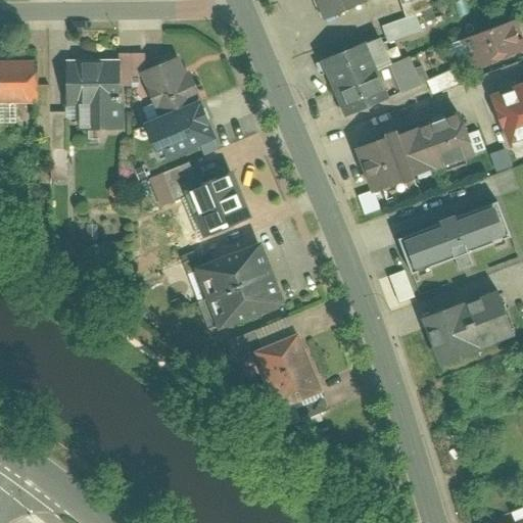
[(374,0),(322,0),(331,19),(375,0),(374,0)]
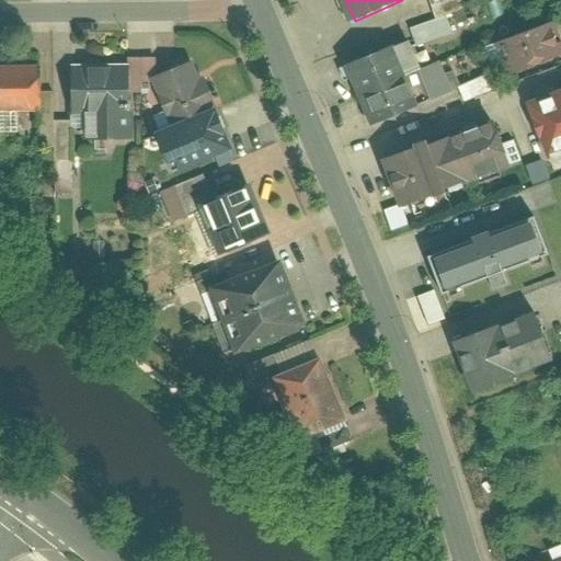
[(444,14),(409,29),(416,46),(450,32),(444,14)]
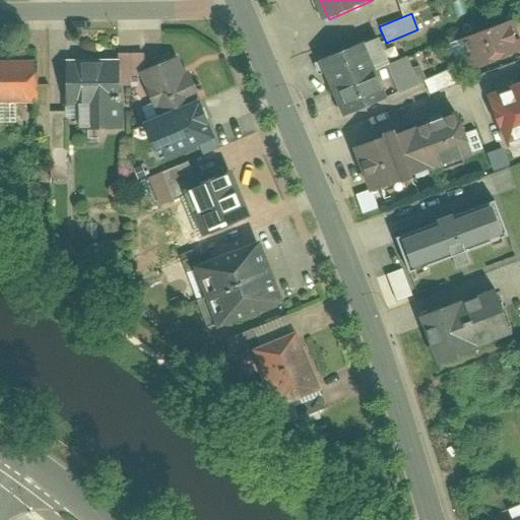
[(465,67),(519,53),(519,42),(515,20),(457,35),(465,67)]
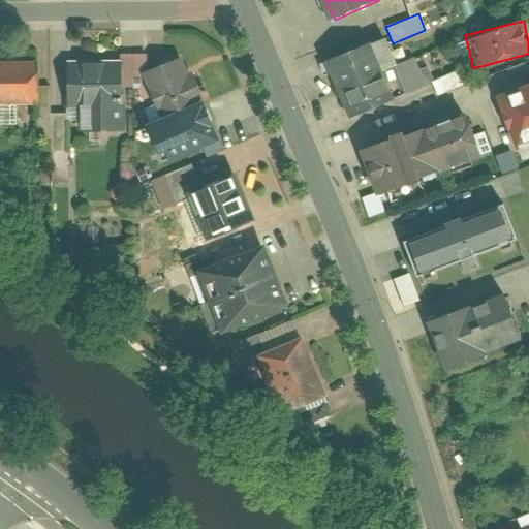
[(318,60),(342,119),(389,100),(377,71),(392,65),(380,36),(318,60)]
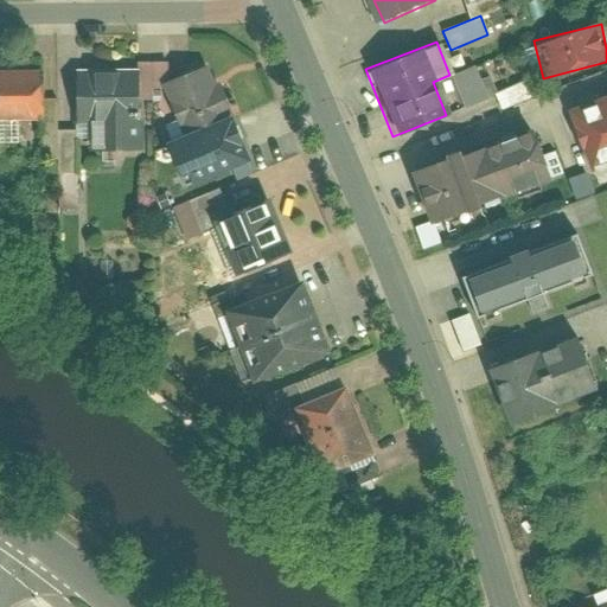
[(140,62),(140,89),(153,89),(153,78),(168,78),(168,56),(140,56),(140,62)]
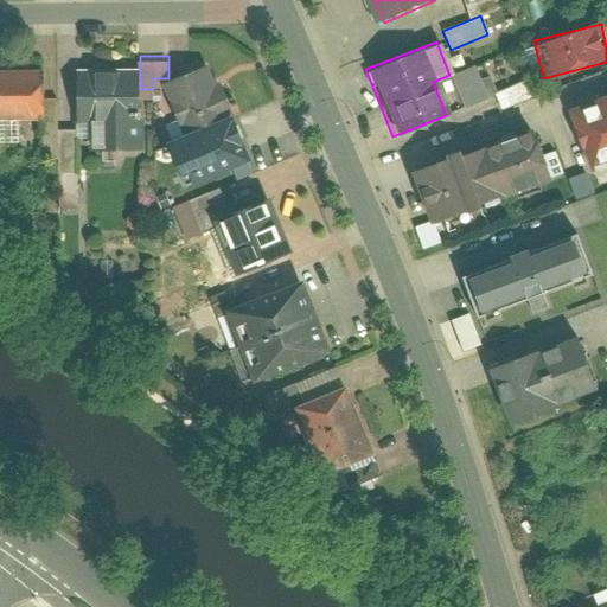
[(140,62),(78,63),(80,113),(109,113),(110,141),(141,141),(140,89),(140,62)]
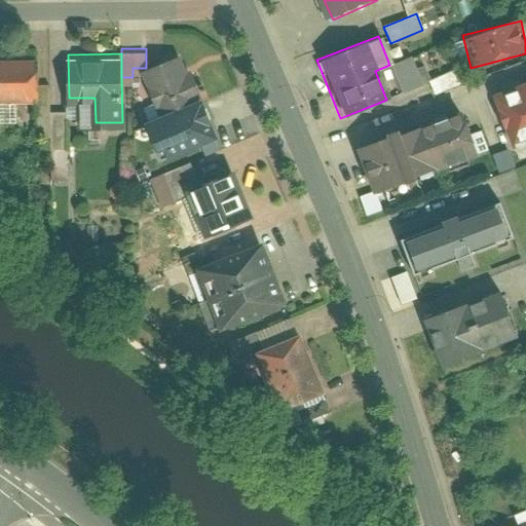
[(0,55),(0,96),(16,97),(38,96),(38,55),(0,55)]
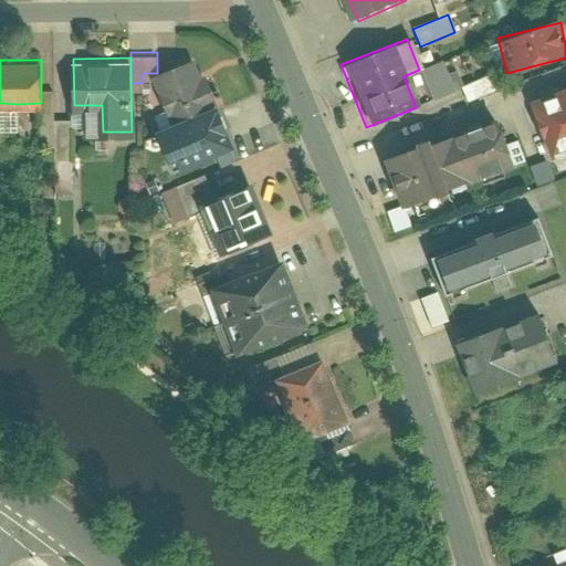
[(198,60),(156,76),(169,109),(211,94),(198,60)]
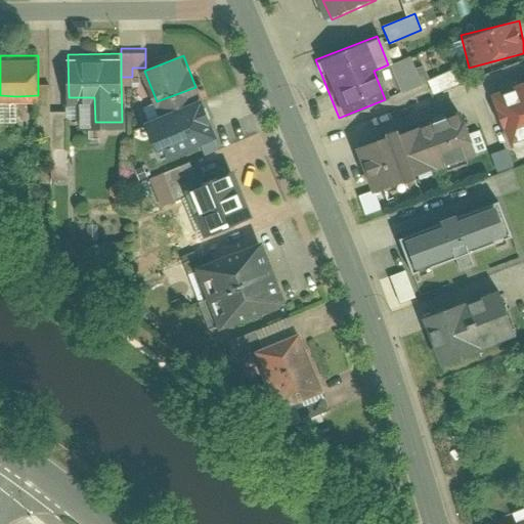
[(425,80),(431,94),(456,85),(451,71),(425,80)]
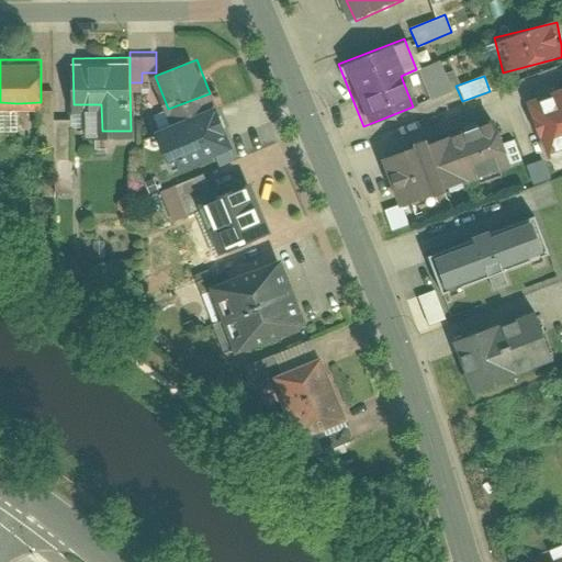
[(561,152),(561,88),(534,99),(554,155),(561,152)]
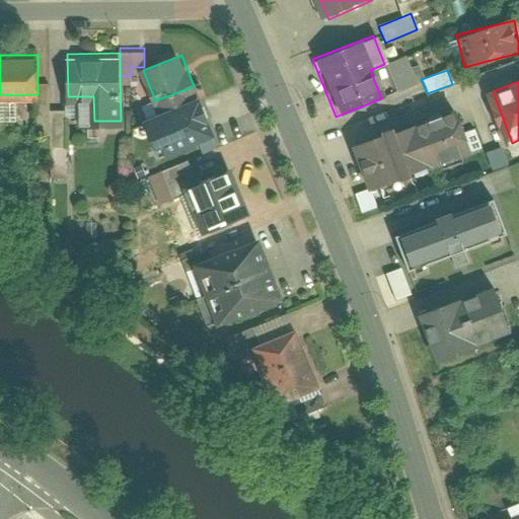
[(0,115),(16,115),(16,95),(0,94),(0,115)]
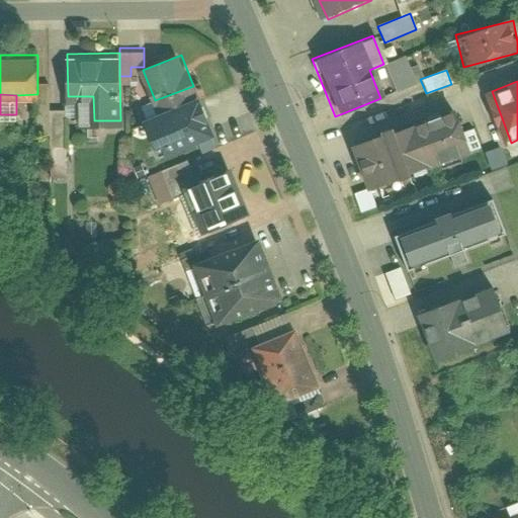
[(201,95),(146,117),(159,151),(214,130),(201,95)]
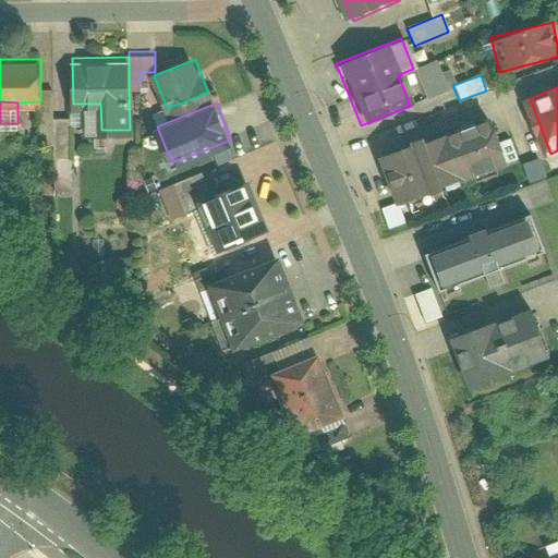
[(487,120),(371,156),(386,206),(380,207),(387,228),(403,222),(399,206),(432,195),(431,190),(517,162),(509,140),(494,144),(487,120)]
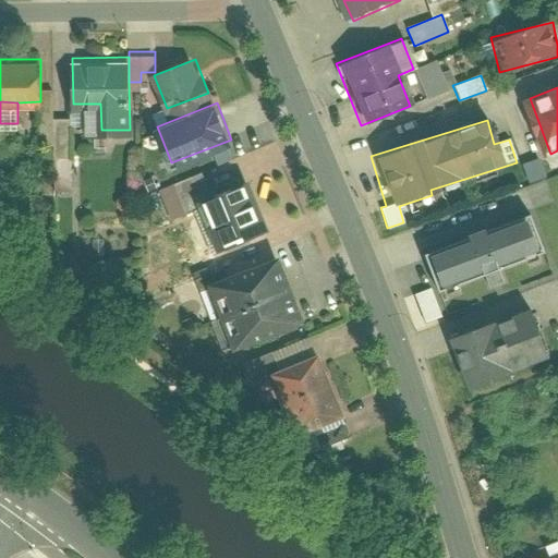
[(536,159),(522,167),(529,182),(544,176),(536,159)]
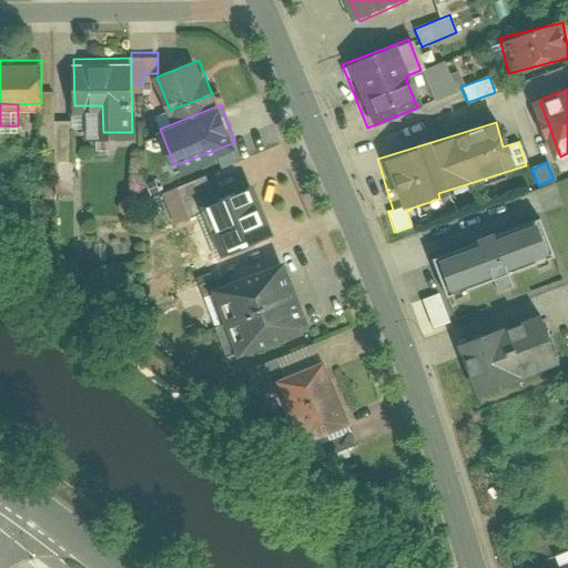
[(178,184),(189,211),(209,203),(216,200),(205,173),(178,184)]
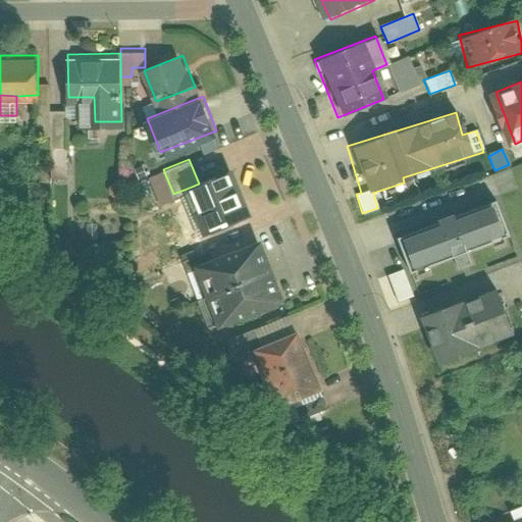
[(143,160),(136,163),(140,173),(147,170),(143,160)]
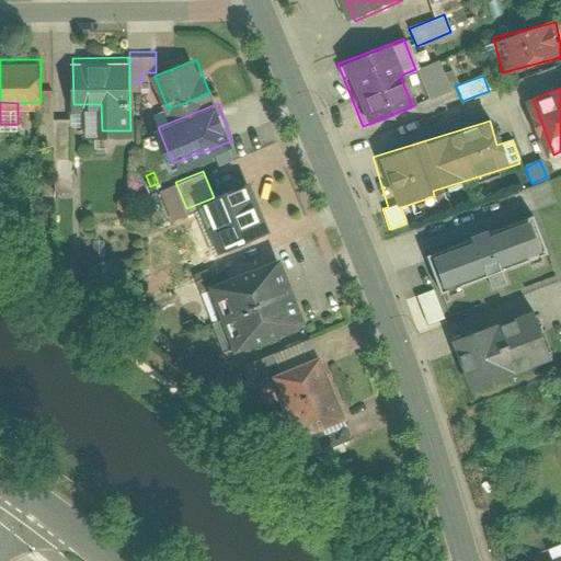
[(175,182),(161,186),(172,214),(186,208),(175,182)]
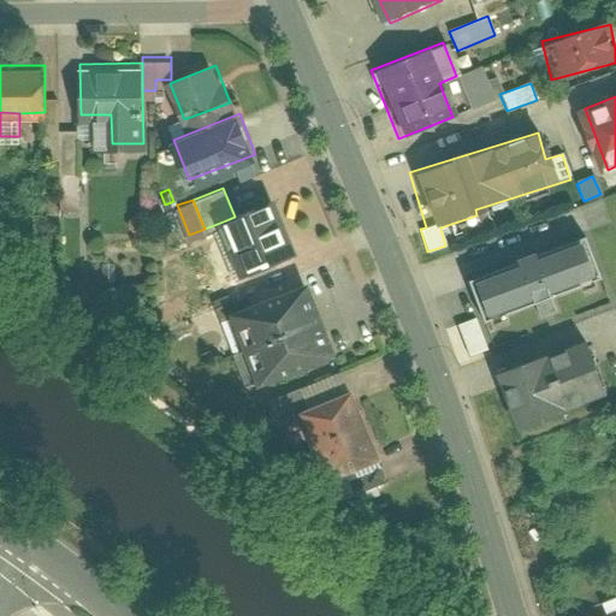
[(226,220),(244,265),(292,247),(276,201),(235,217),(226,220)]
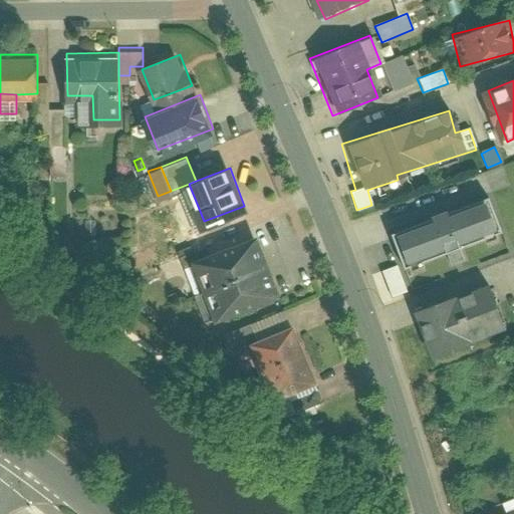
[(481,203),(386,232),(396,266),(491,237),(481,203)]
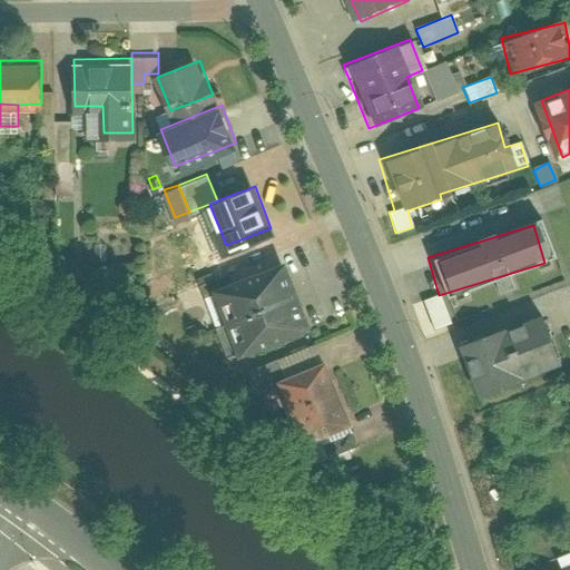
[(312,322),(286,257),(219,283),(244,349),(312,322)]
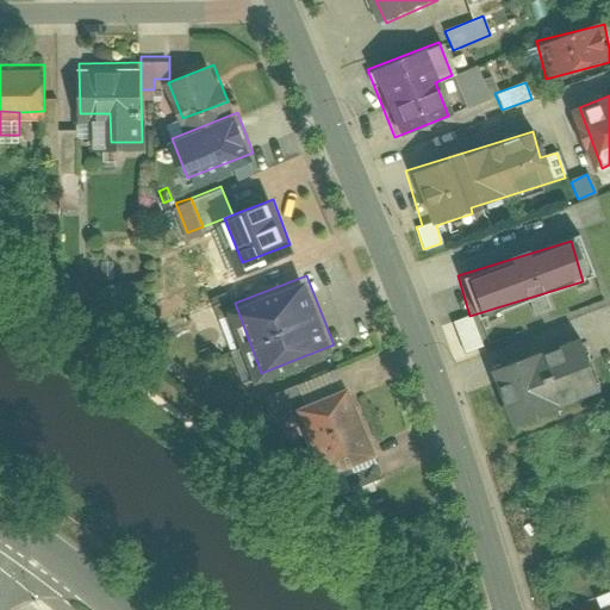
[(462,353),(480,347),(471,316),(453,322),(462,353)]
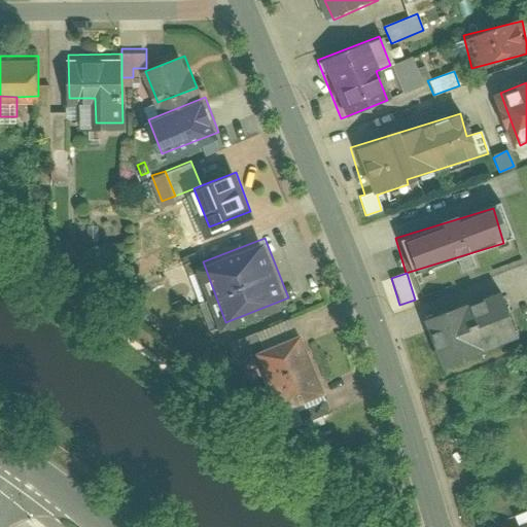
[(417,319),(434,369),(519,340),(501,290),(417,319)]
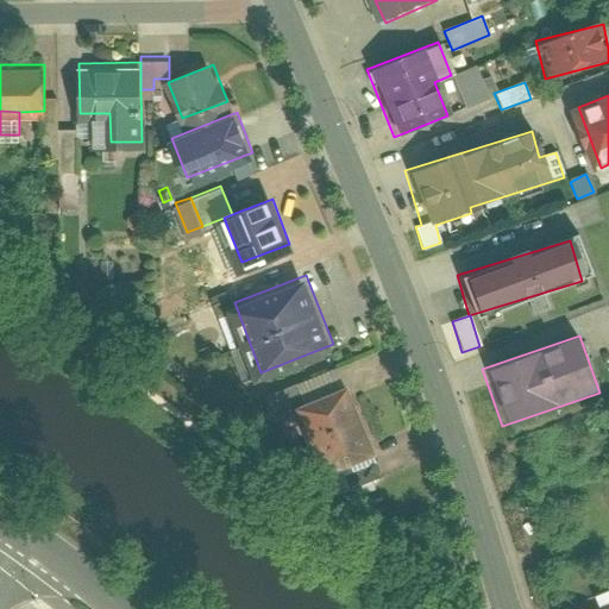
[(375,446),(350,383),(309,399),(333,462),(375,446)]
